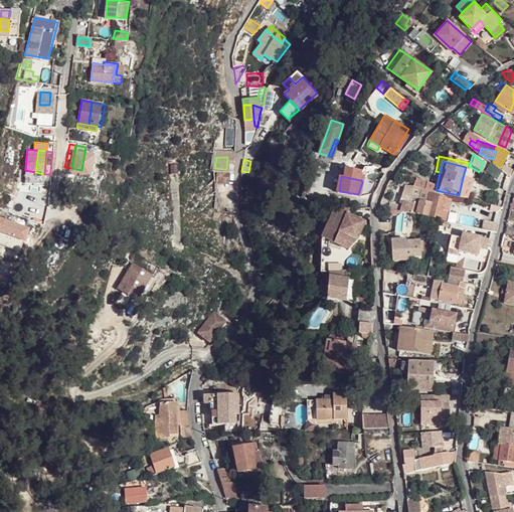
[(406,184),(417,188),(418,180),(406,176),(406,184)]
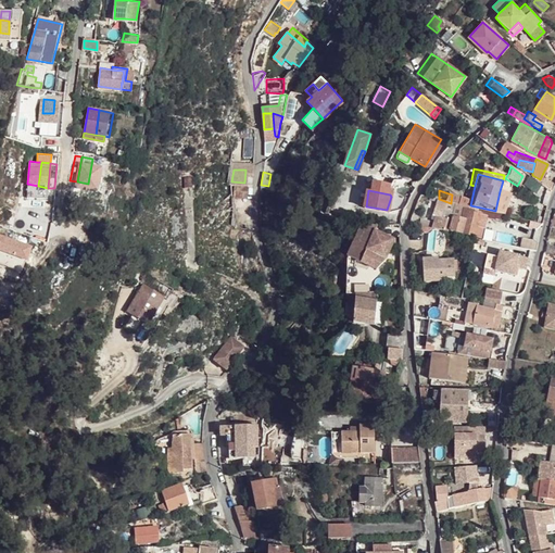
[(500,191),(495,211),(502,213),(507,192),(500,191)]
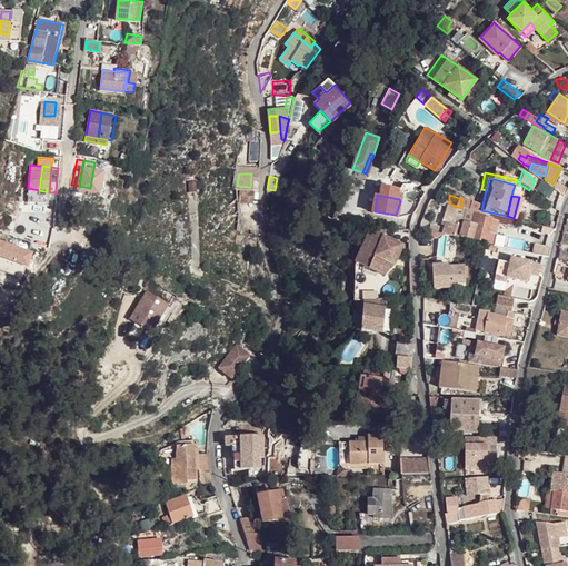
[(461,208),(476,210),(478,201),(462,199),(461,208)]
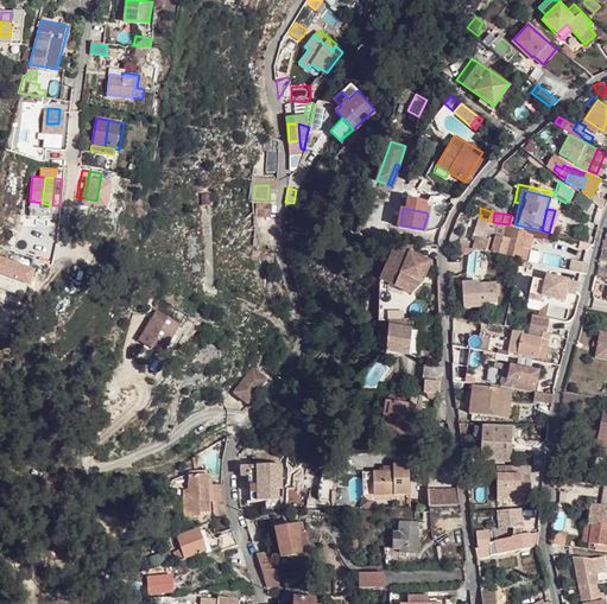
[(480,217),(476,217),(472,234),(474,235),(473,240),(472,241),(468,241),(459,239),(457,246),(470,248),(475,249),(487,252),(487,249),(488,248),(491,234),(491,231),(493,222),(480,217)]
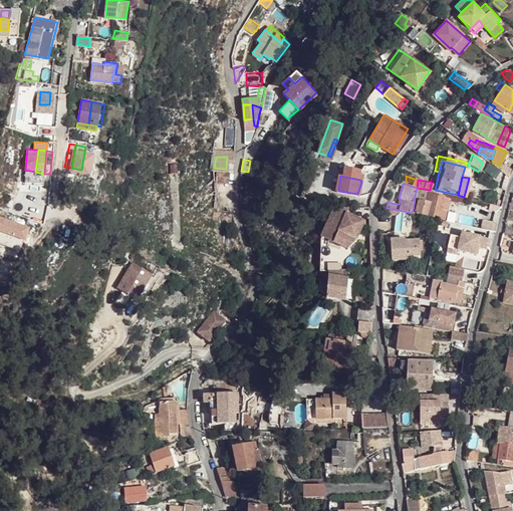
[(367,204),(372,188),(363,185),(357,201),(367,204)]
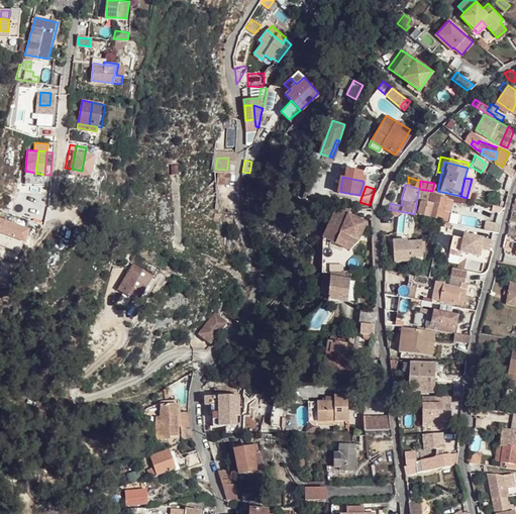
[(382,198),(379,206),(385,207),(390,191),(385,189),(382,198)]
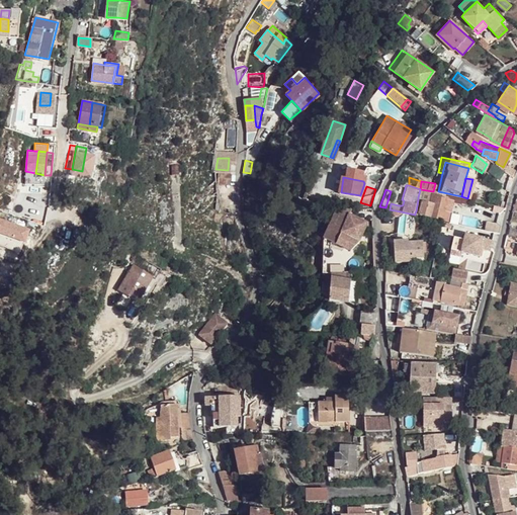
[(418,199),(416,211),(448,219),(450,210),(442,208),(445,197),(435,194),(432,202),(418,199)]
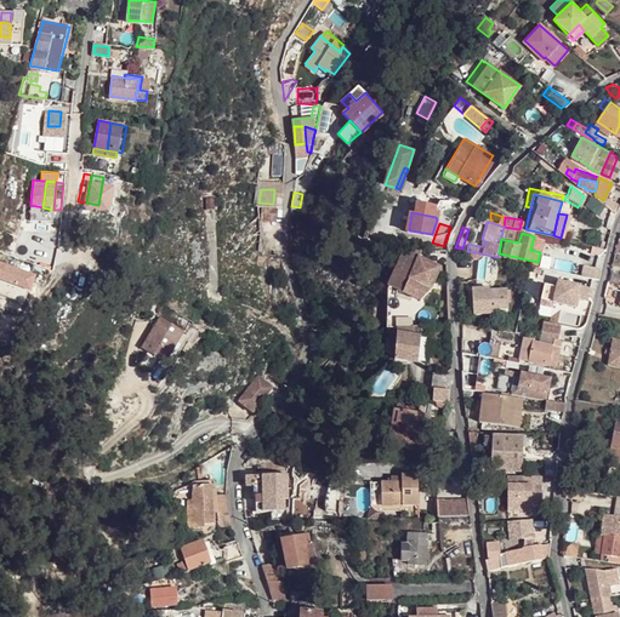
[(47,249),(34,246),(32,266),(45,268),(47,249)]
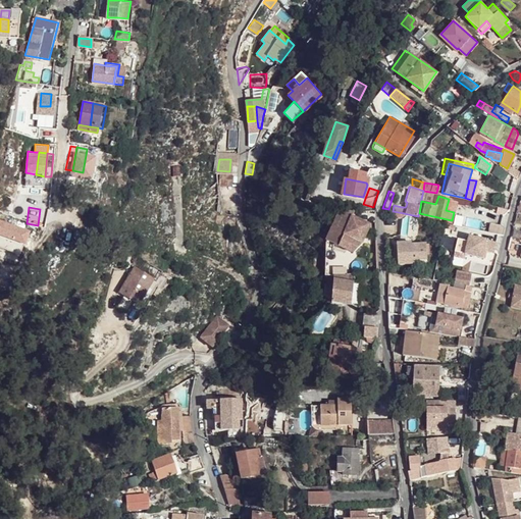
[(337,211),(325,239),(353,251),(361,242),(370,223),(352,215),(354,210),(337,211)]
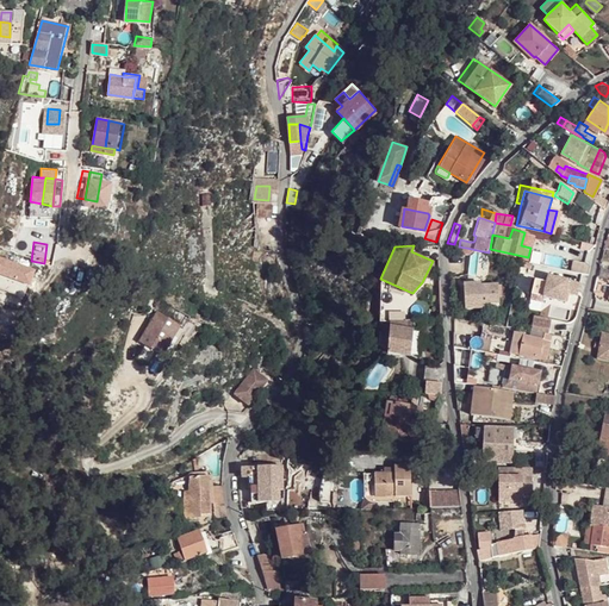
[(579,273),(582,266),(571,263),(570,270),(579,273)]
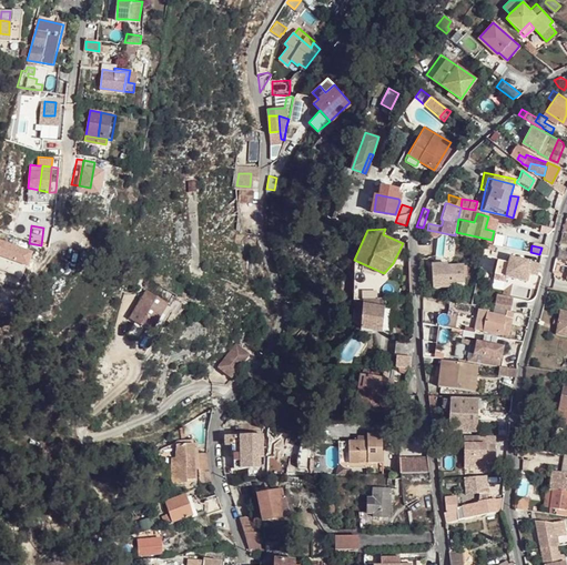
[(524,271),(537,273),(539,261),(508,255),(507,261),(490,258),(486,283),(503,286),(505,276),(523,280),(524,271)]
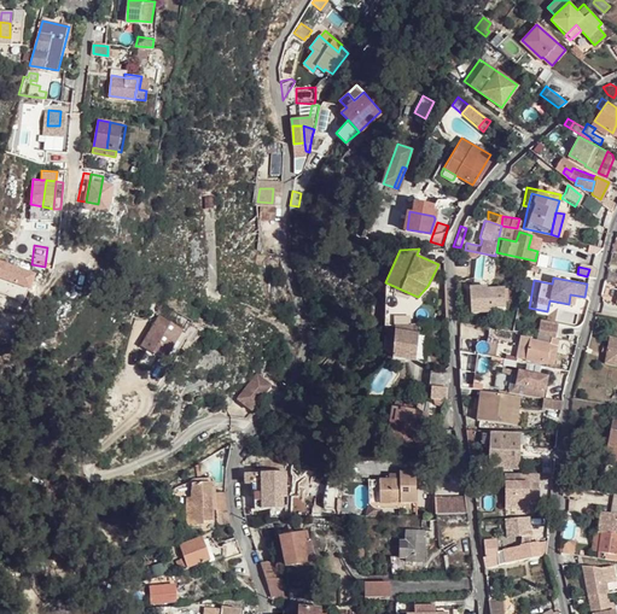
[(467,286),(470,311),(505,309),(504,284),(467,286)]
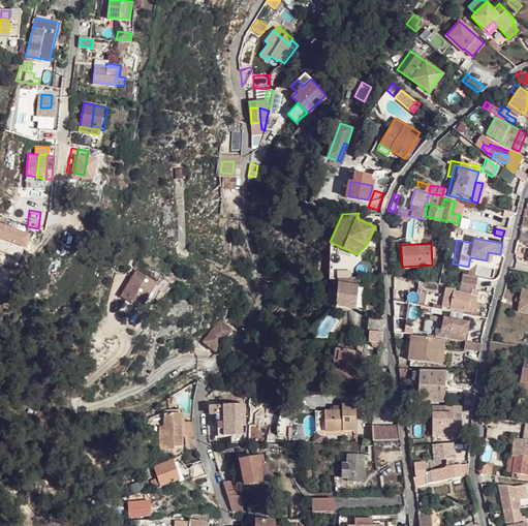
[(17,247),(14,264),(23,264),(25,248),(17,247)]
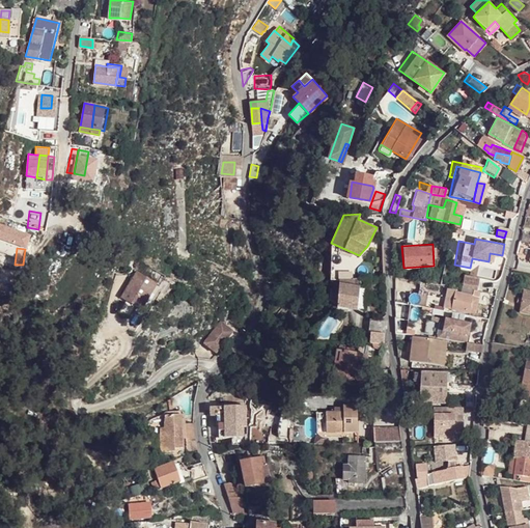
[(35,250),(25,249),(23,265),(33,267),(35,250)]
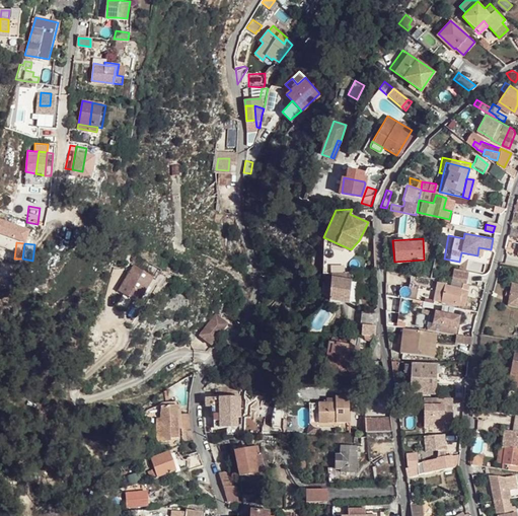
[(139,256),(134,265),(149,275),(154,268),(139,256)]
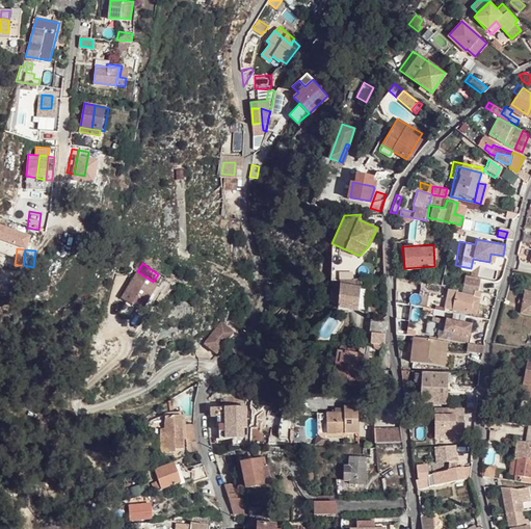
[(153,282),(137,271),(122,296),(128,299),(137,306),(142,310),(158,285),(153,282)]
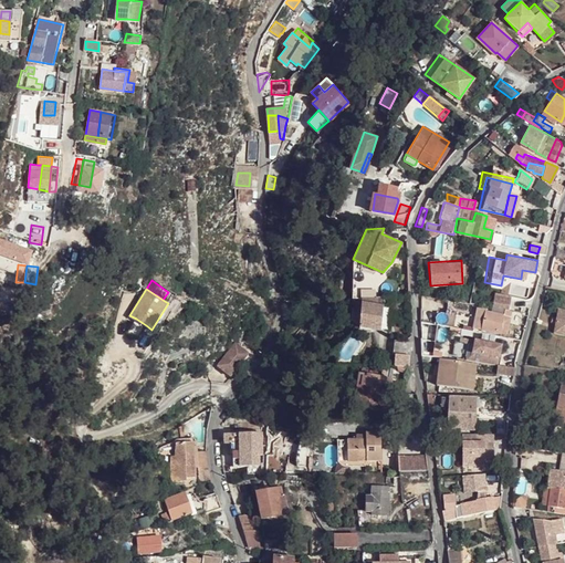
[(493,292),(491,305),(506,308),(509,294),(493,292)]
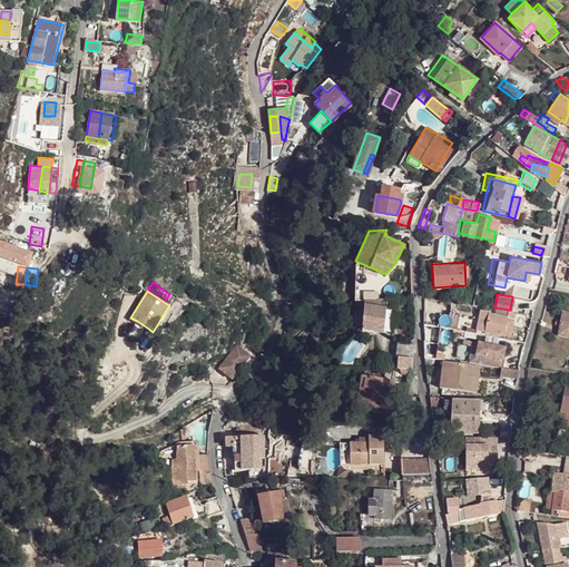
[(383,330),(385,306),(395,308),(396,299),(363,300),(363,305),(363,325),(363,329),(383,330)]
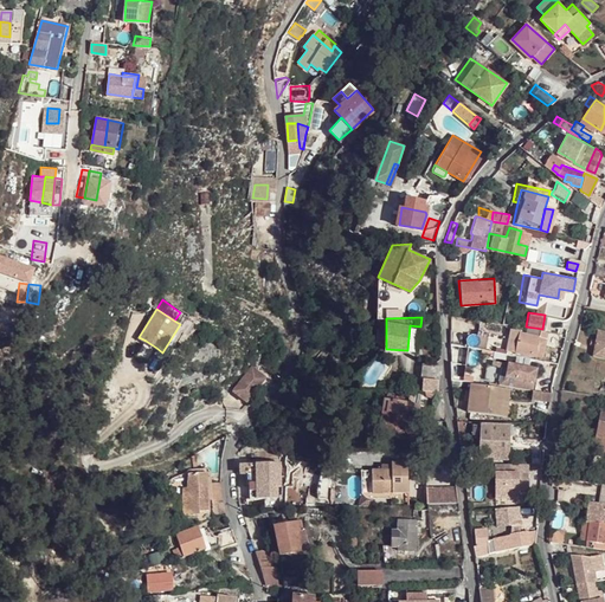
[(386,345),(386,324),(383,324),(377,328),(377,342),(381,345),(386,345)]
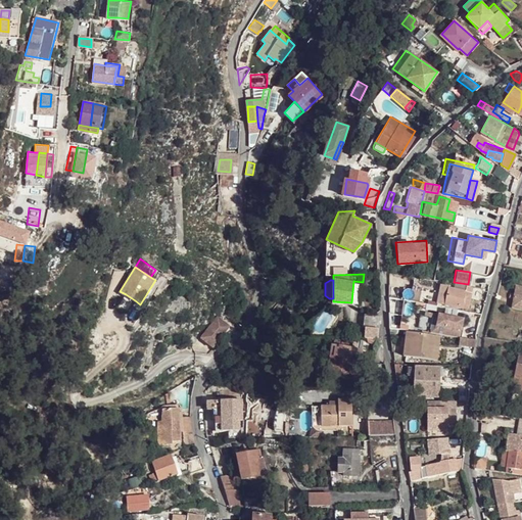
[(353,281),(351,302),(362,303),(363,282),(353,281)]
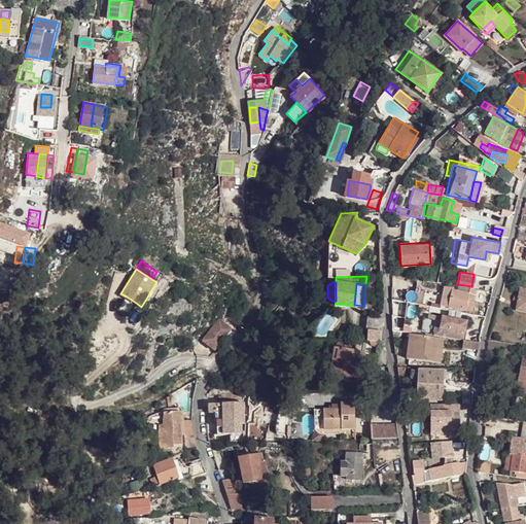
[(469,310),(474,287),(471,286),(457,284),(457,289),(450,288),(447,306),(469,310)]
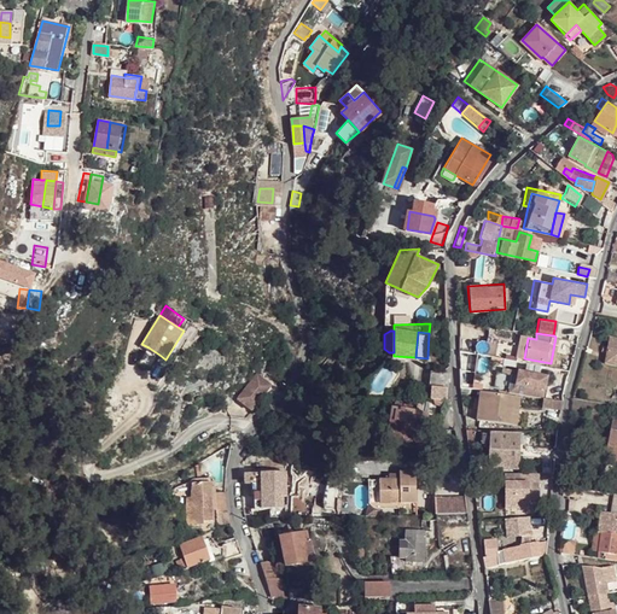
[(524,358),(528,338),(522,337),(518,357),(524,358)]
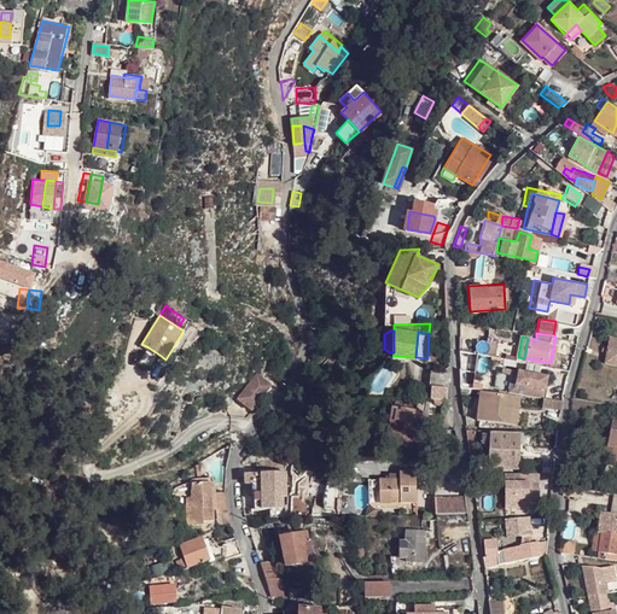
[(616,340),(606,339),(601,364),(616,366),(616,340)]
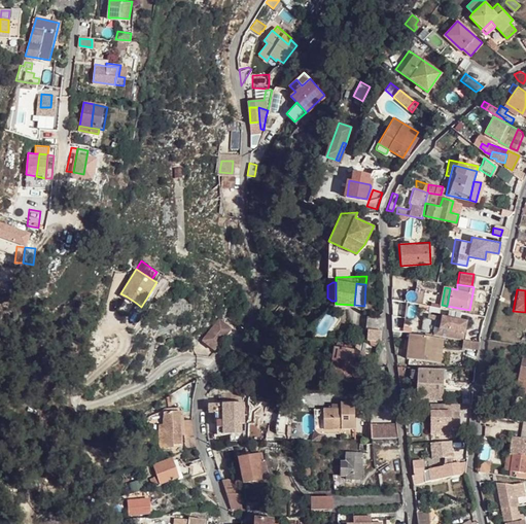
[(136,303),(127,297),(119,310),(129,315),(136,303)]
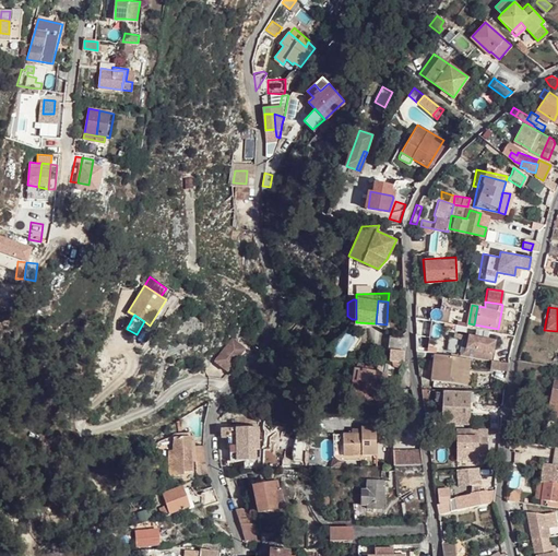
[(453,332),(449,355),(490,359),(494,340),(453,332)]
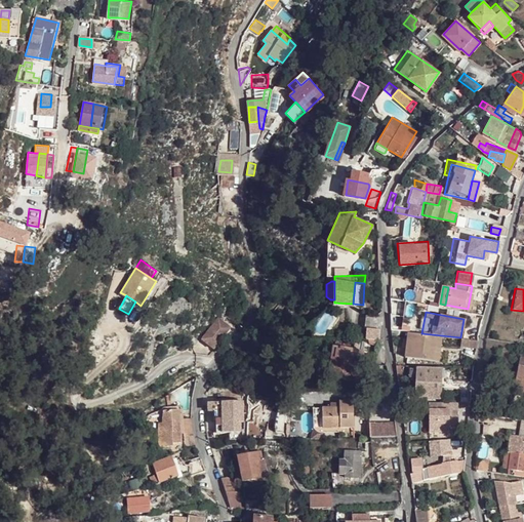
[(216,346),(229,322),(212,314),(200,337),(216,346)]
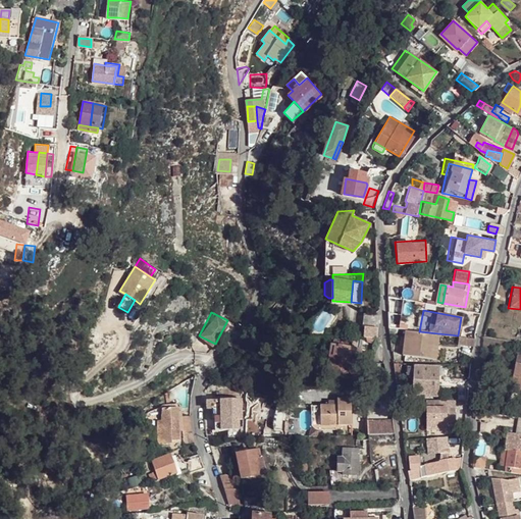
[(366,335),(378,335),(378,325),(365,324),(366,335)]
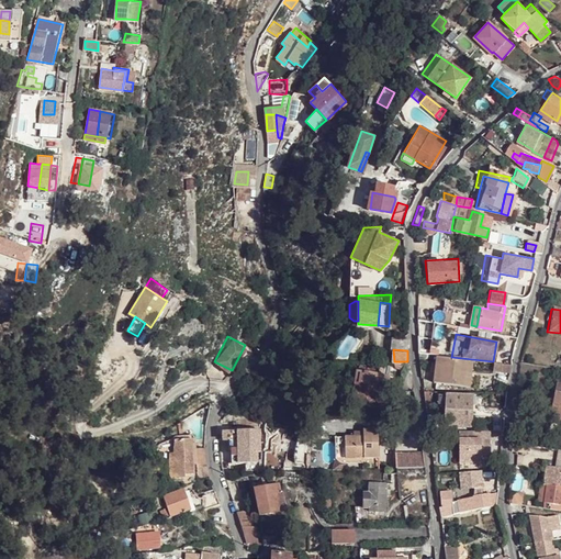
[(464,360),(435,357),(432,382),(467,387),(468,378),(463,378),(464,360)]
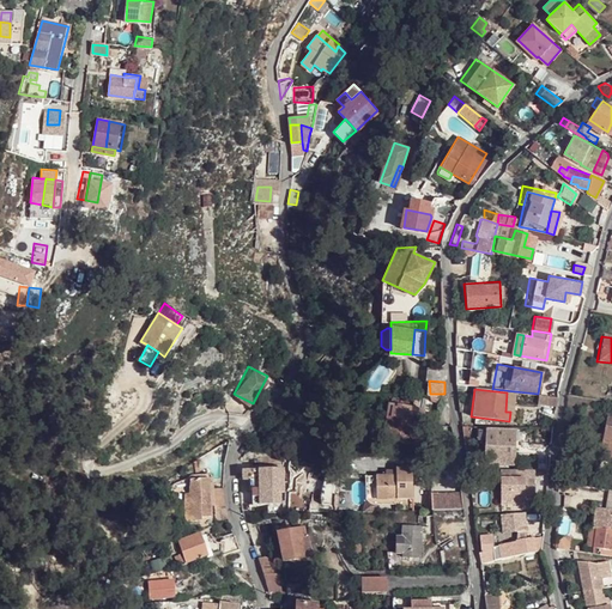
[(538,394),(537,403),(553,406),(556,396),(541,395),(538,394)]
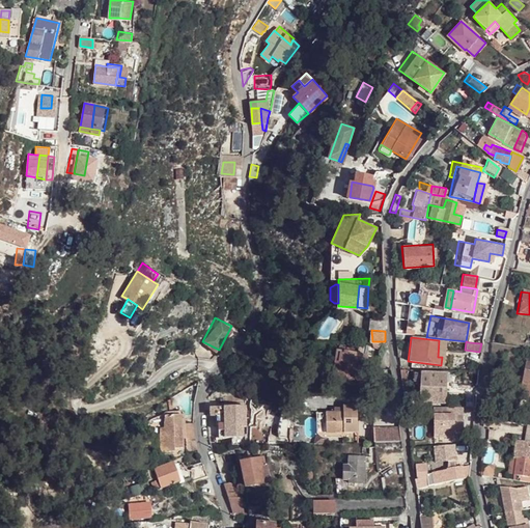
[(334,350),(331,380),(351,382),(354,362),(364,364),(365,354),(354,352),(355,346),(344,345),(338,344),(337,350),(334,350)]
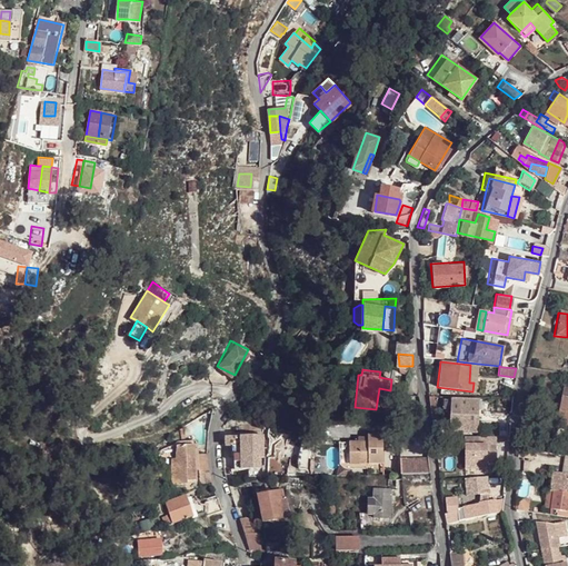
[(226,385),(225,374),(221,375),(207,380),(208,387),(226,385)]
